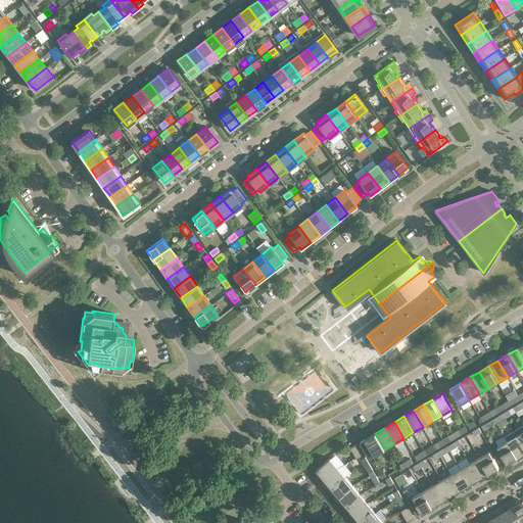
[(385,449),(375,433),(360,442),(369,459),(385,449)]
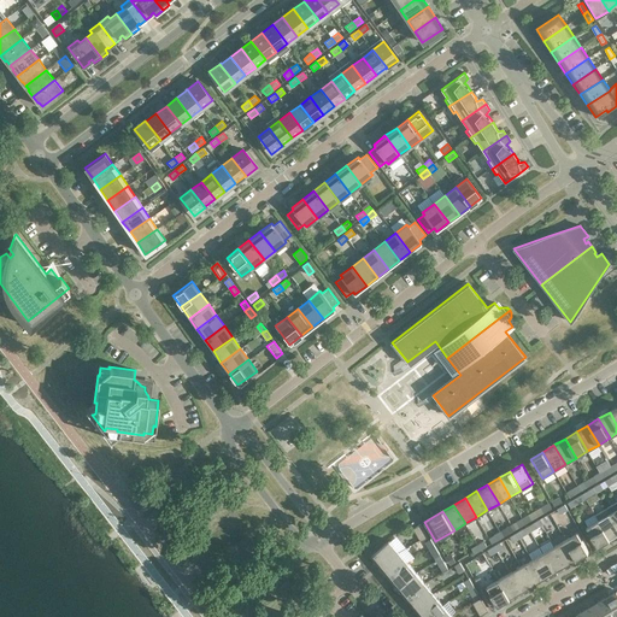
[(616,534),(616,526),(610,513),(598,521),(610,540),(616,534)]
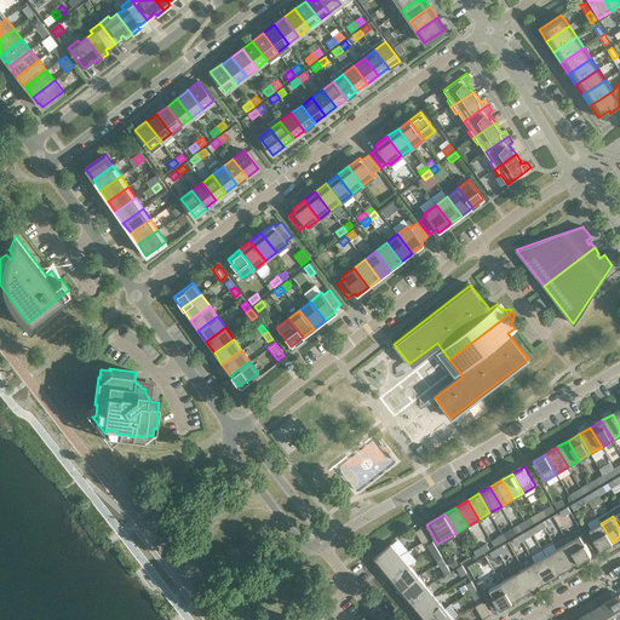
[(613,543),(601,523),(590,529),(601,549),(613,543)]
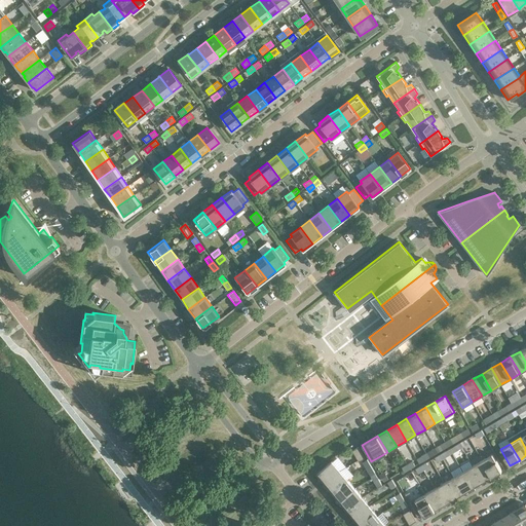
[(366,457),(359,447),(352,450),(359,461),(366,457)]
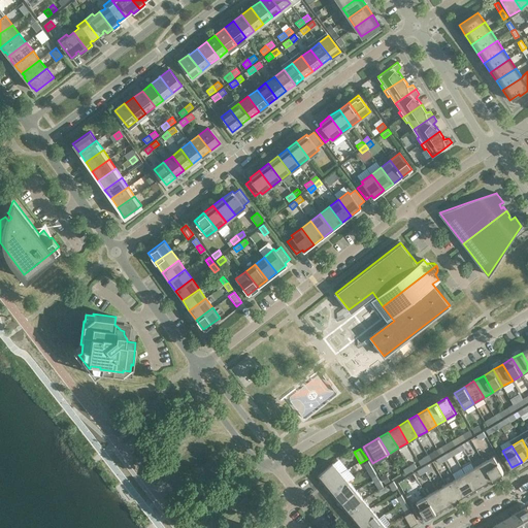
[(494,456),(484,462),(494,479),(503,472),(494,456)]
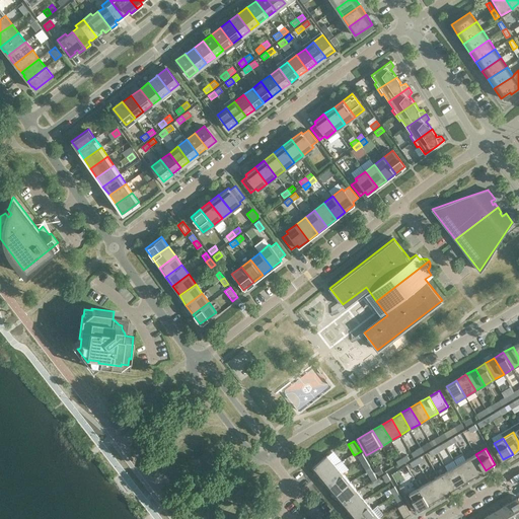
[(366,460),(362,453),(358,456),(362,462),(366,460)]
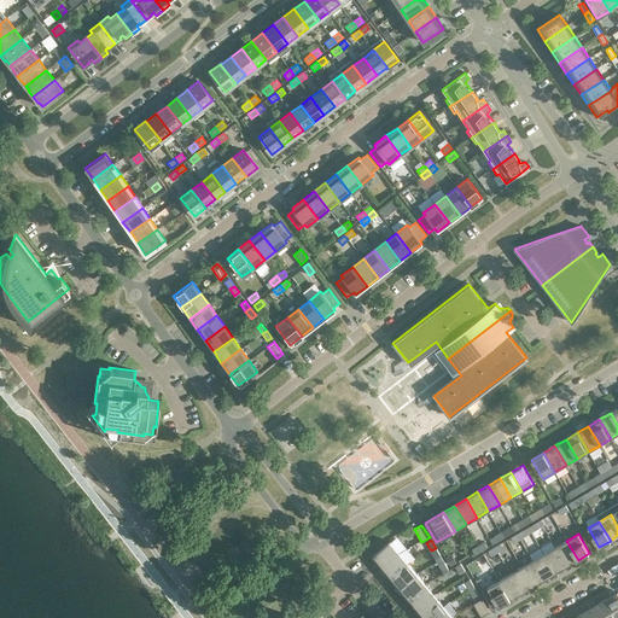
[(578,560),(566,541),(555,547),(566,566),(578,560)]
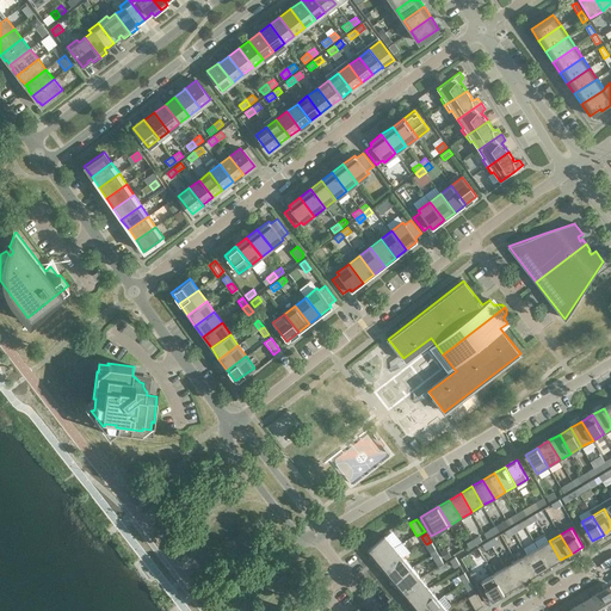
[(370,556),(376,562),(395,547),(386,536),(369,549),(372,554),(370,556)]
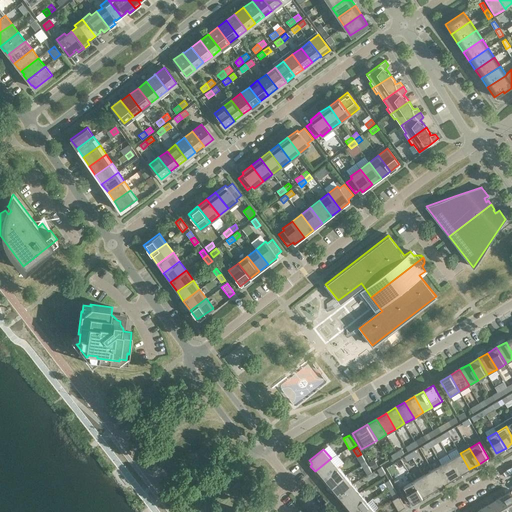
[(469,469),(460,453),(451,459),(460,475),(469,469)]
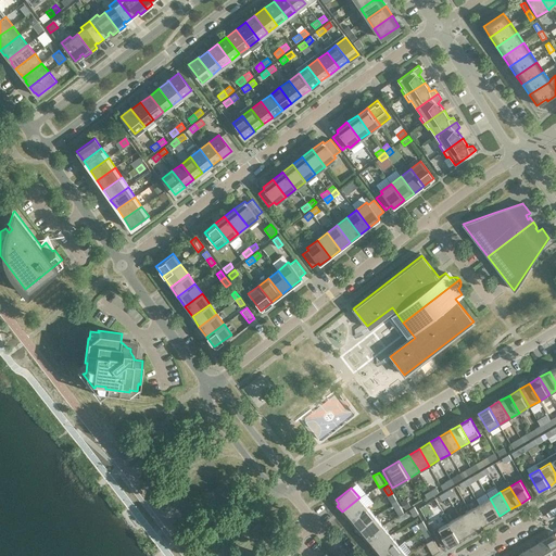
[(396,500),(392,493),(388,495),(391,503),(396,500)]
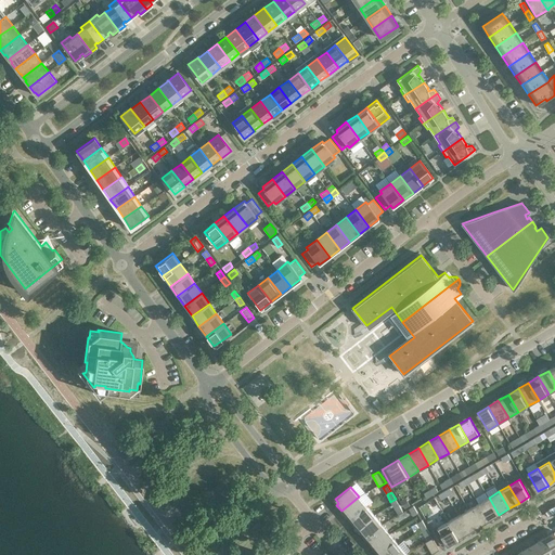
[(366,505),(359,497),(341,511),(346,516),(348,515),(351,518),(366,505)]
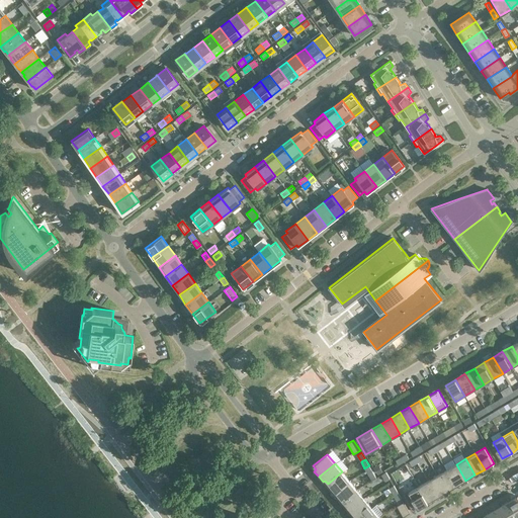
[(465,481),(456,464),(446,469),(456,486),(465,481)]
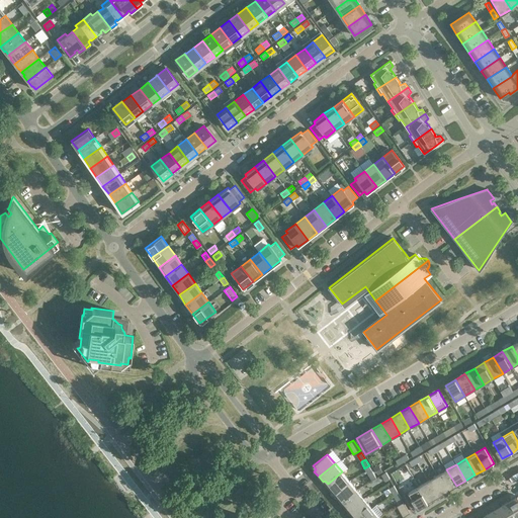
[(456,486),(446,469),(437,476),(447,492),(456,486)]
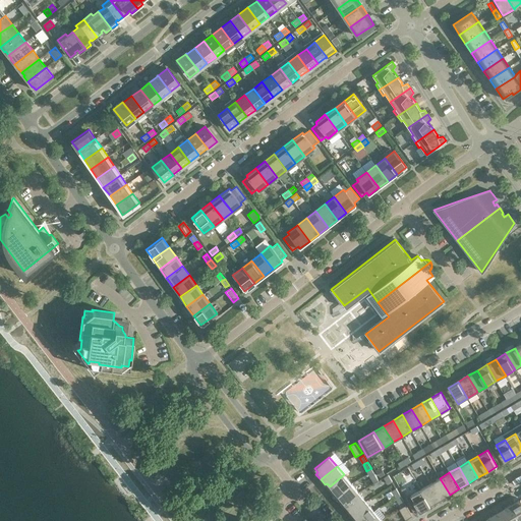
[(351,483),(344,474),(330,486),(333,490),(331,491),(335,497),(351,483)]
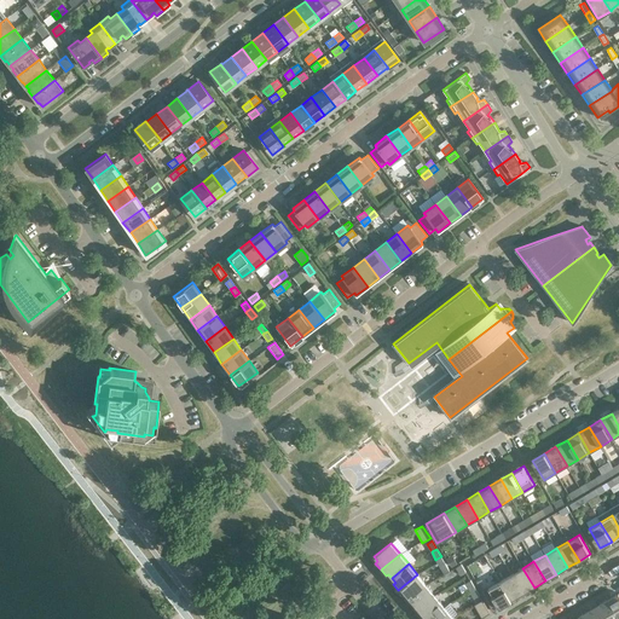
[(450,571),(445,563),(440,567),(445,574),(450,571)]
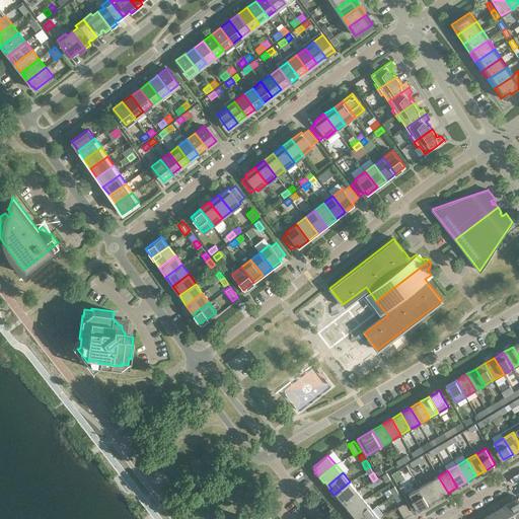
[(386,473),(382,475),(386,483),(390,479),(386,473)]
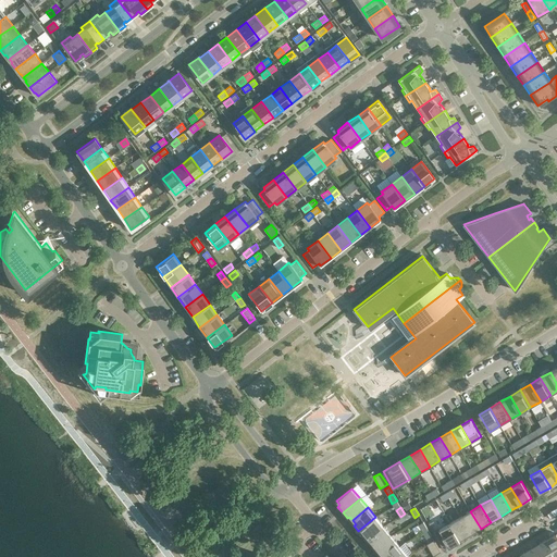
[(481,529),(470,511),(460,517),(470,534),(481,529)]
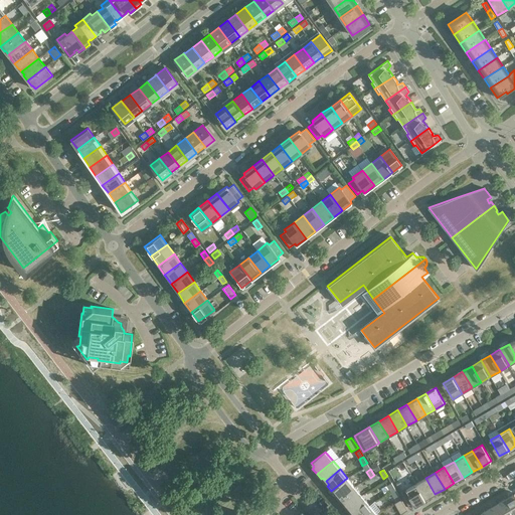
[(354,487),(347,478),(331,491),(336,497),(337,495),(340,499),(354,487)]
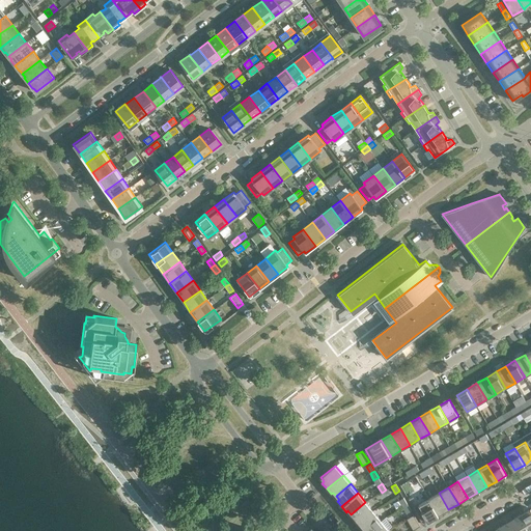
[(448,509),(439,493),(429,499),(439,515),(448,509)]
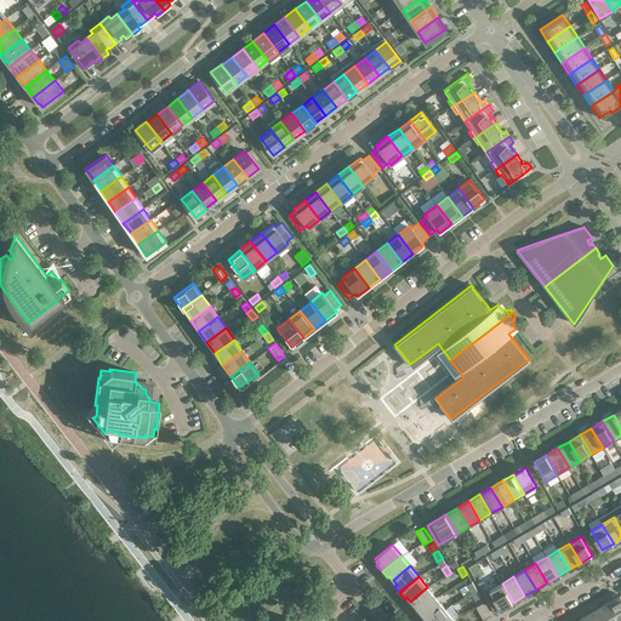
[(477,590),(472,582),(467,585),(472,593),(477,590)]
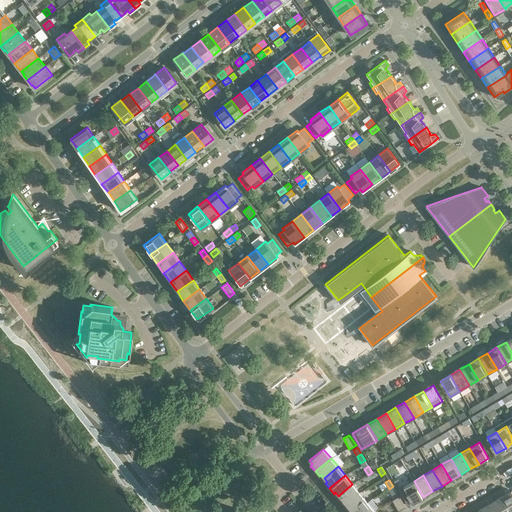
[(423,497),(414,481),(398,490),(408,506),(423,497)]
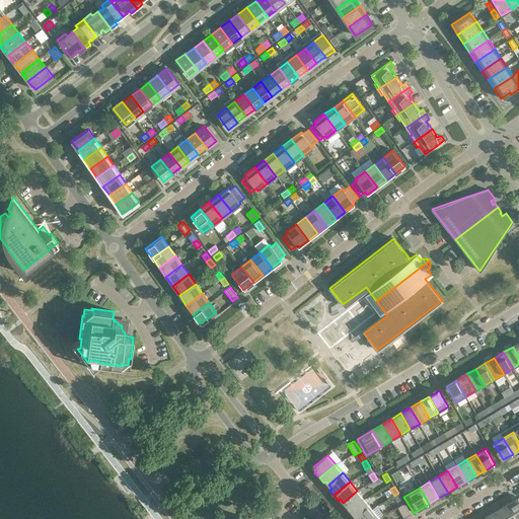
[(365,500),(357,491),(343,503),(346,506),(345,508),(349,513),(365,500)]
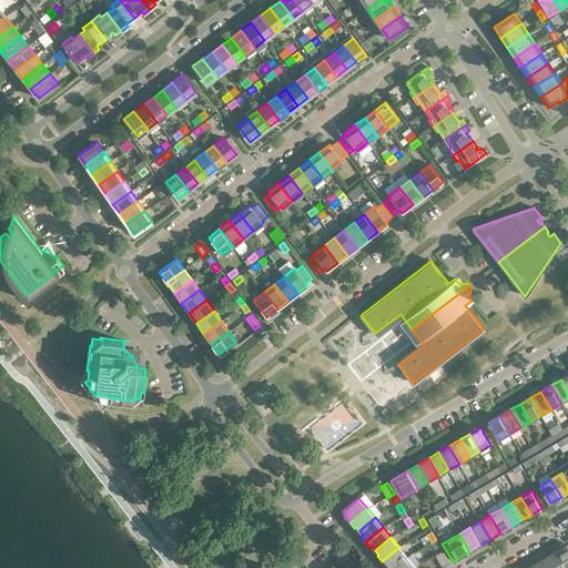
[(440,547),(436,539),(432,543),(435,549),(440,547)]
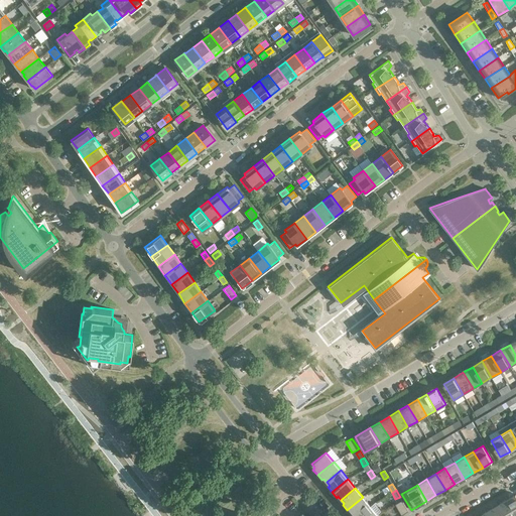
[(515,494),(515,495),(507,500),(515,514),(515,494)]
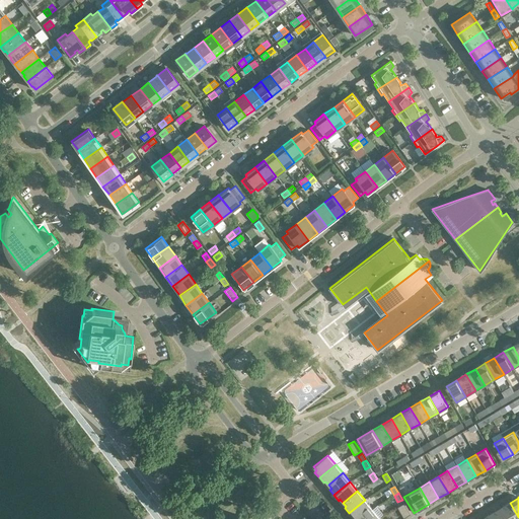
[(359,518),(372,509),(365,500),(349,513),(353,518),(355,517),(356,518),(359,518)]
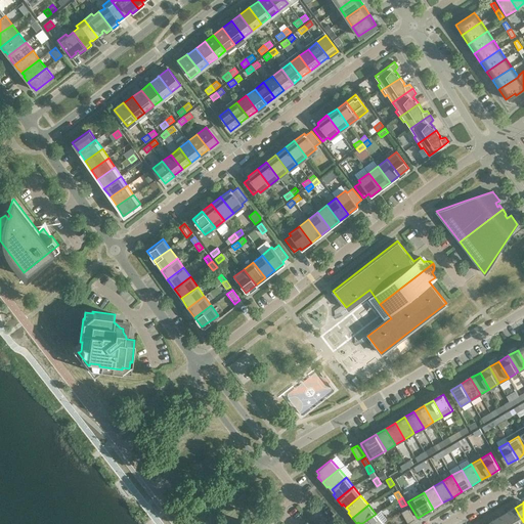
[(415,519),(408,508),(401,512),(408,523),(415,519)]
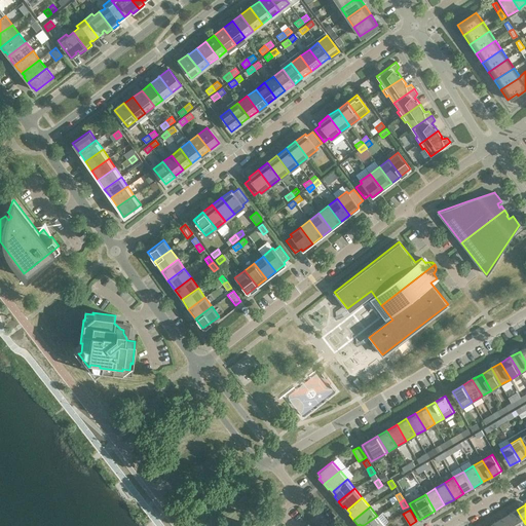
[(525,525),(525,524),(517,510),(509,515),(515,525),(525,525)]
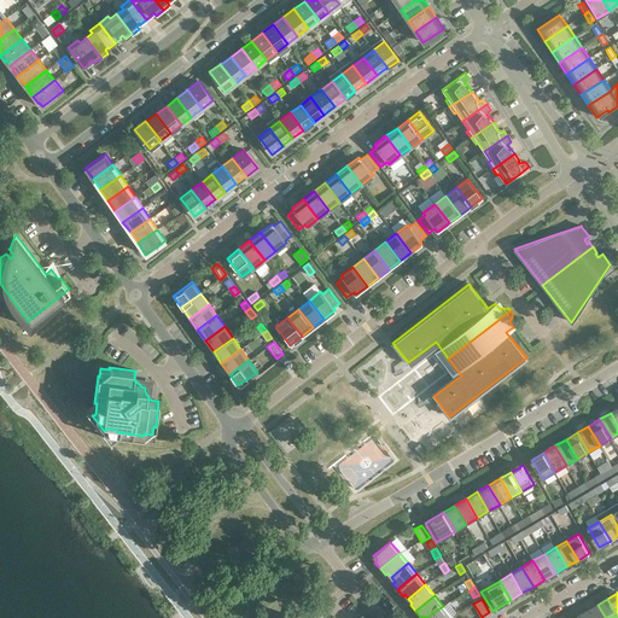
[(605,617),(598,605),(588,610),(592,617),(605,617)]
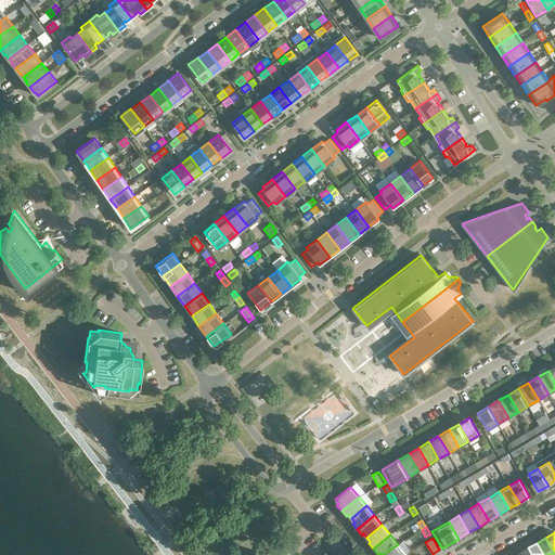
[(403,554),(405,553),(398,544),(384,554),(403,554)]
